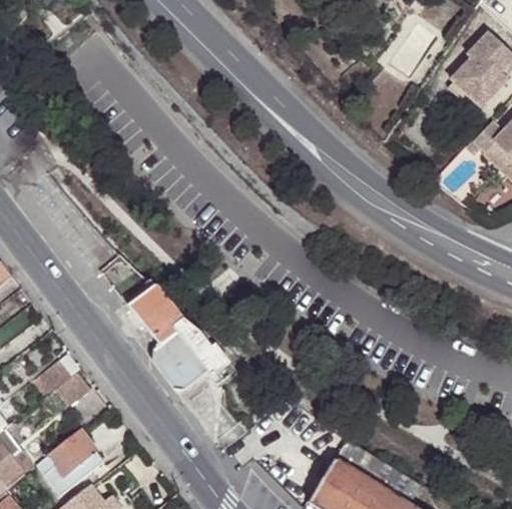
[(474,95),(485,106),(510,80),(502,73),(511,62),(511,54),(489,32),(466,55),(472,60),(452,79),(455,81),(471,98),(474,95)]
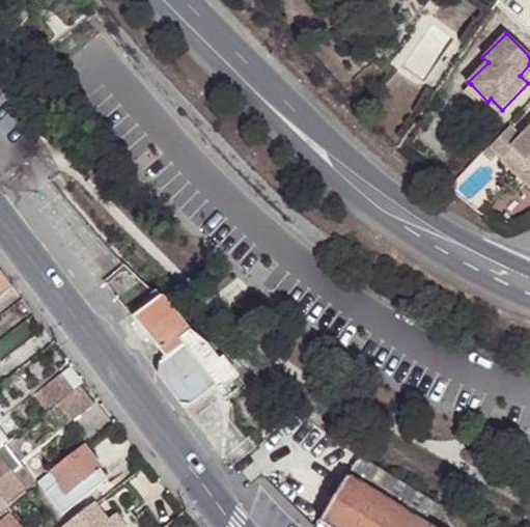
[(492,120),(502,110),(491,99),(487,102),(471,84),(464,91),(492,120)]
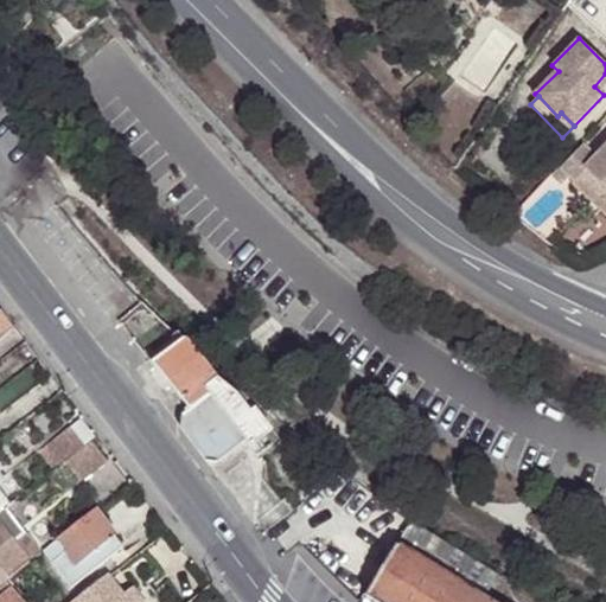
[(584,142),(560,167),(568,174),(573,178),(574,179),(586,167),(605,185),(605,143),(597,154),(584,142)]
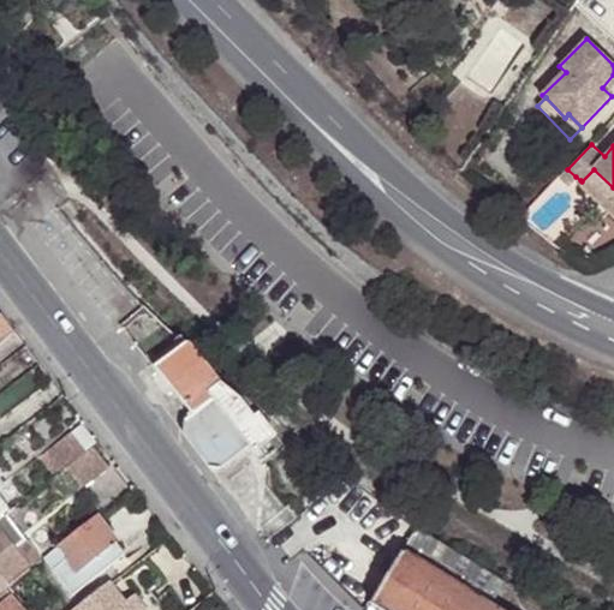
[(567,169),(562,175),(570,183),(576,177),(567,169)]
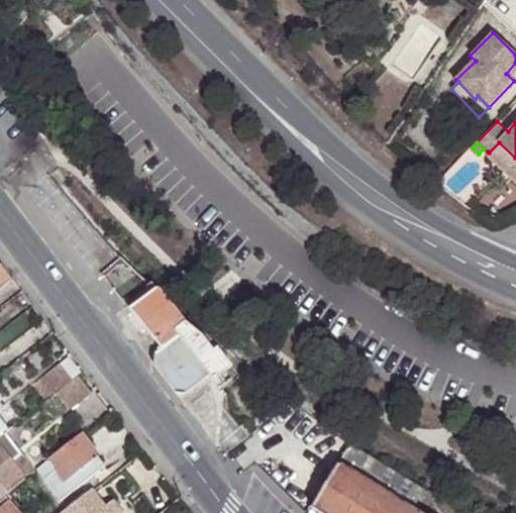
[(515,158),(499,142),(489,152),(488,151),(487,152),(515,180),(515,158)]
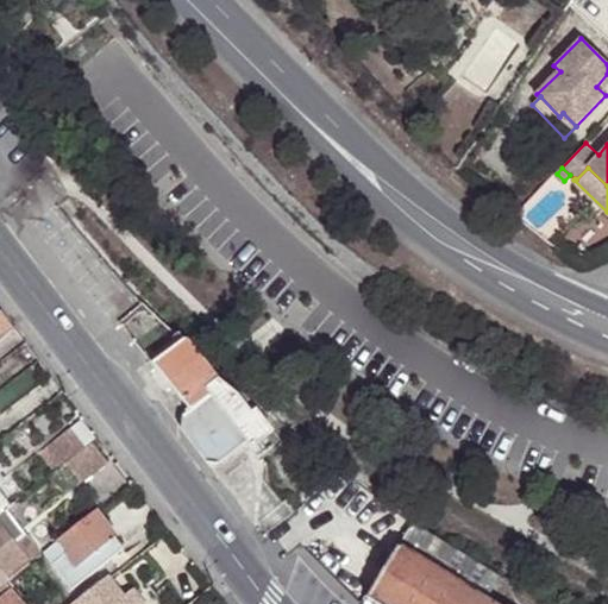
[(0,334),(16,323),(1,306),(0,306),(0,334)]
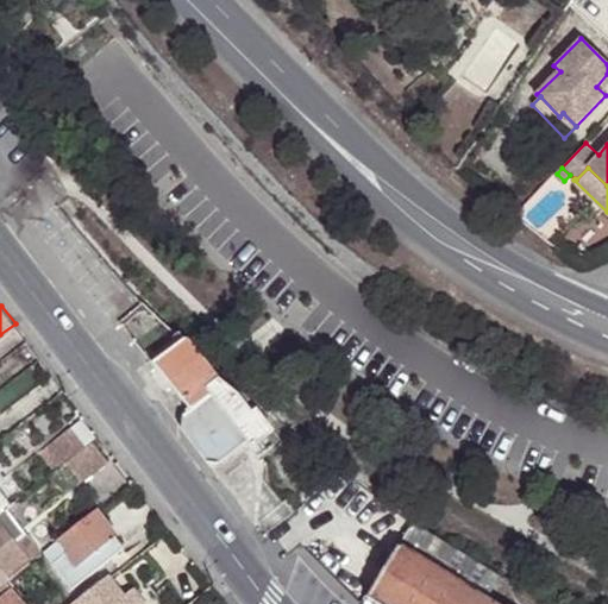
[(181,425),(208,459),(220,460),(248,439),(252,445),(257,441),(263,448),(280,436),(257,406),(252,409),(238,392),(218,376),(207,385),(201,377),(213,367),(187,332),(161,348),(146,360),(183,411),(181,425)]
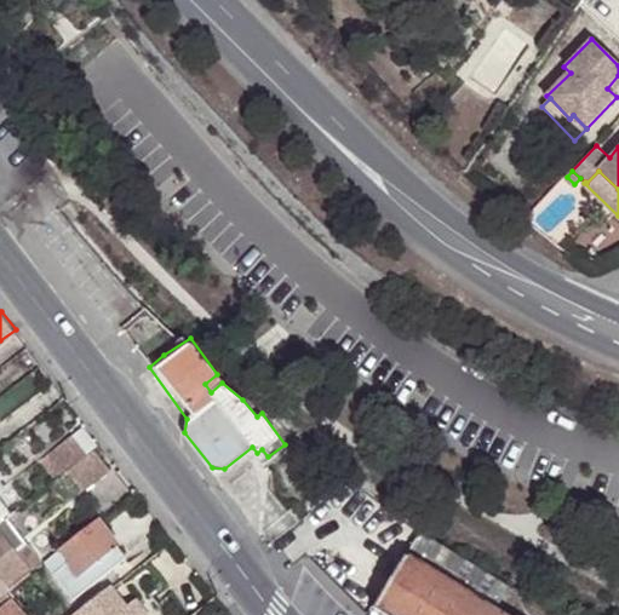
[(68,466),(87,452),(72,431),(49,450),(63,470),(68,466)]
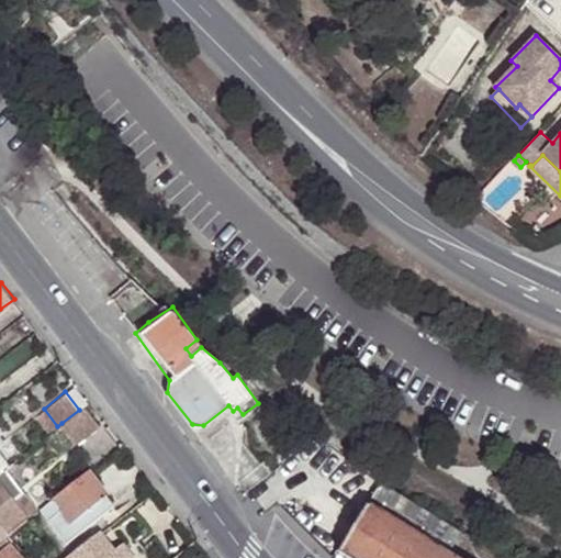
[(101,424),(86,403),(79,410),(62,423),(77,443),(101,424)]
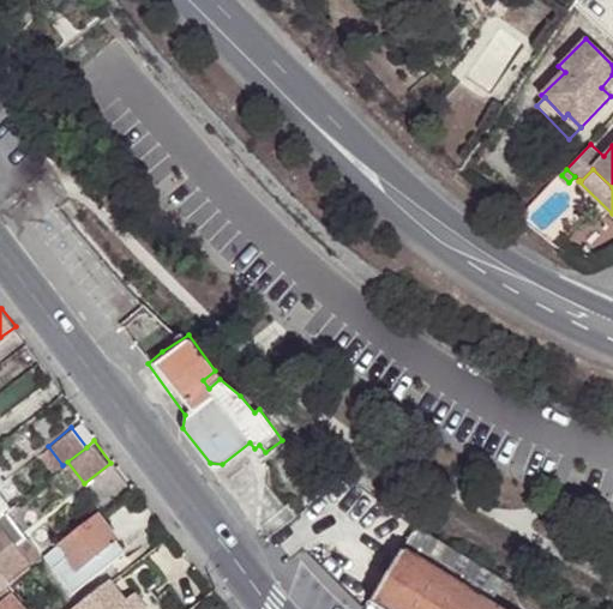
[(126,549),(96,512),(53,546),(64,560),(66,559),(73,568),(79,565),(89,577),(126,549)]
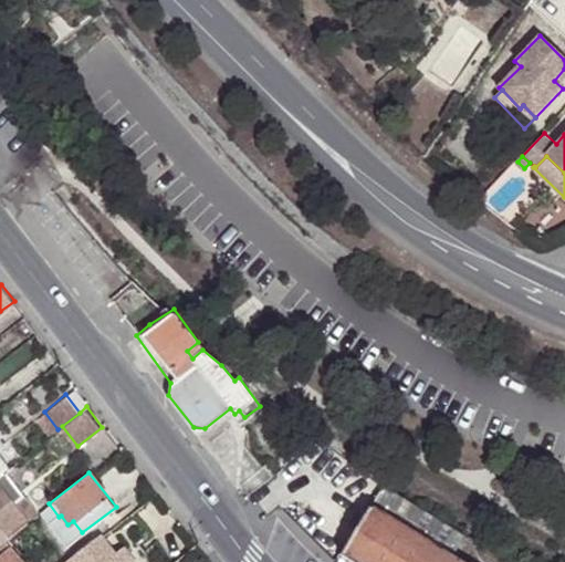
[(467,532),(439,517),(383,482),(341,552),(356,561),(462,561),(452,555),(467,532)]
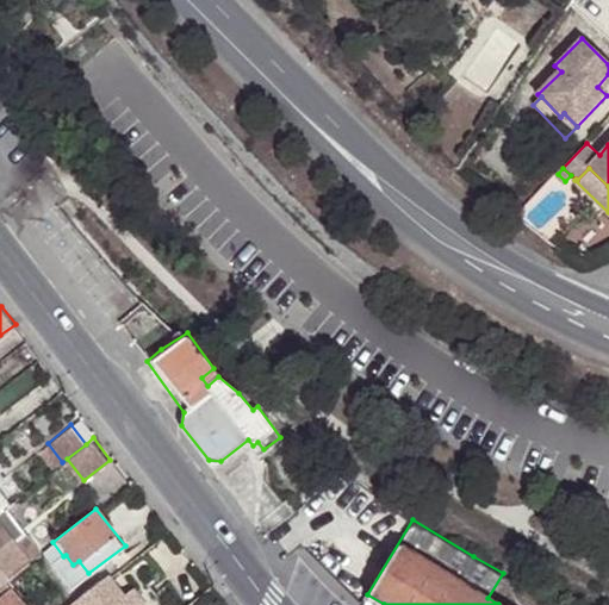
[(0,585),(17,571),(30,560),(0,521),(0,585)]
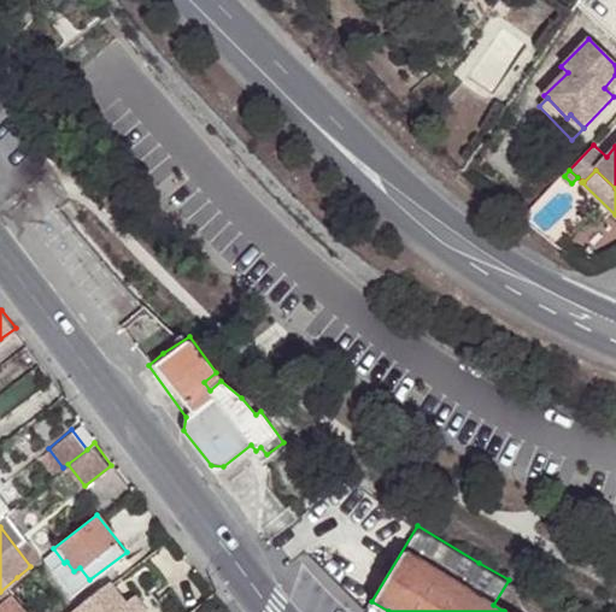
[(127,604),(110,582),(71,611),(142,611),(146,610),(135,596),(127,604)]
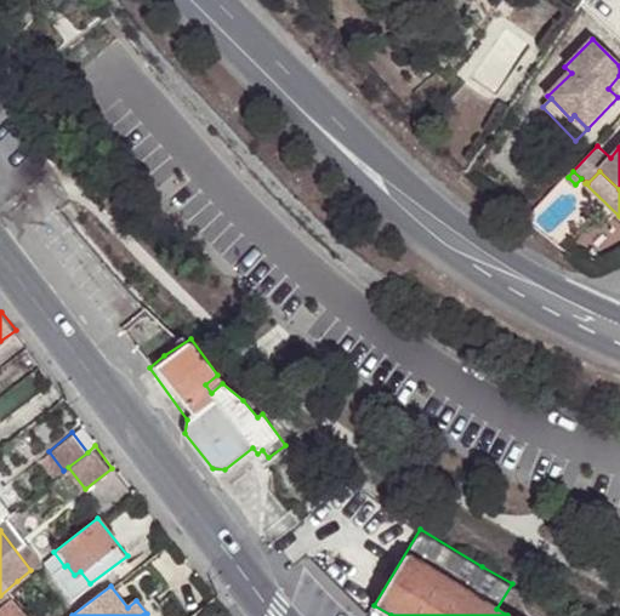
[(0,615),(26,615),(9,597),(0,604),(0,615)]
